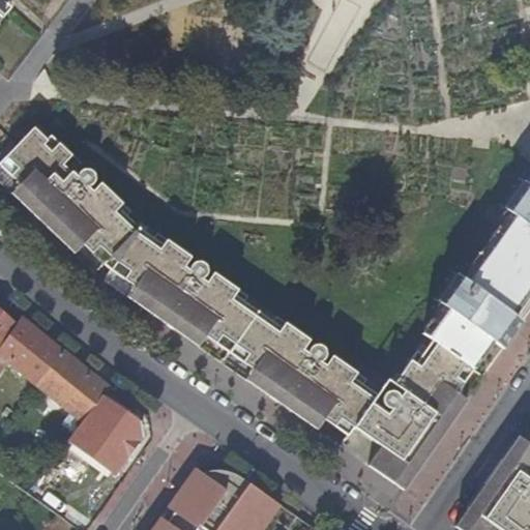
[(0,5),(0,19),(11,6),(5,0),(0,5)]
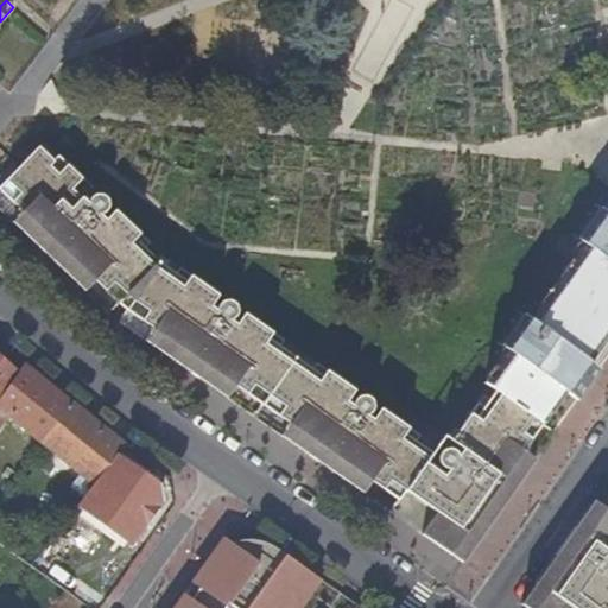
[(432,453),(415,441),(404,434),(409,428),(391,416),(382,428),(371,419),(372,417),(367,413),(368,413),(371,412),(373,410),(374,406),(374,404),(374,401),(373,398),(372,396),(369,394),(367,393),(363,392),(361,393),(359,393),(356,396),(354,397),(353,399),(353,403),(353,404),(347,400),(346,401),(334,393),(343,381),(327,369),(323,375),(312,368),(278,344),(268,337),(272,331),(255,320),(247,331),(235,324),(238,323),(233,320),(233,318),(235,317),(238,315),(239,312),(239,309),(239,306),(238,304),(236,302),(234,299),(232,298),(228,298),(226,298),(223,299),(221,301),(219,303),(217,305),(216,309),(211,305),(210,306),(200,298),(208,286),(191,274),(187,280),(176,273),(160,261),(145,247),(135,238),(140,233),(126,219),(115,229),(106,220),(107,220),(101,214),(102,214),(106,213),(107,211),(109,209),(111,206),(111,203),(111,201),(109,197),(107,196),(105,194),(102,192),(99,192),(96,192),(94,194),(92,196),(89,198),(88,201),(88,202),(83,197),(82,198),(73,189),(83,177),(68,163),(63,169),(54,159),(39,145),(17,170),(0,188),(23,210),(13,221),(37,245),(42,240),(61,259),(67,264),(62,268),(86,291),(96,282),(122,306),(153,329),(145,341),(172,360),(176,354),(196,368),(204,373),(200,379),(227,398),(236,386),(290,424),(282,436),(308,455),(312,450),(334,464),(340,469),(336,475),(363,494),(372,481),(399,500),(405,491),(425,462),(432,453)]
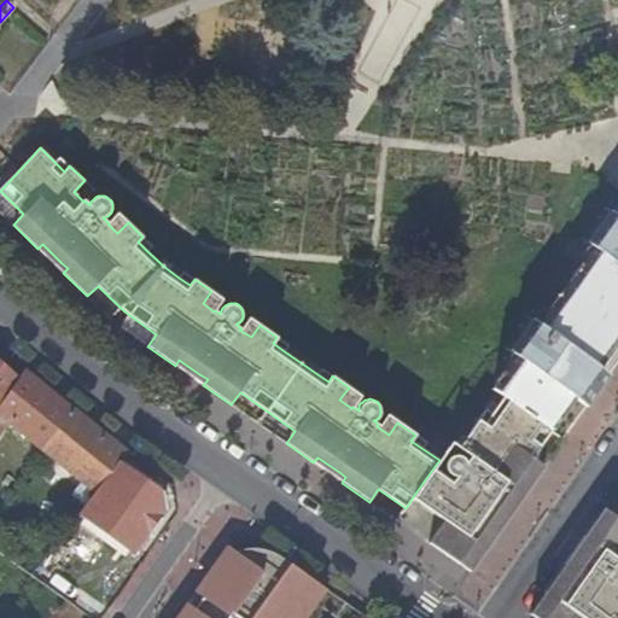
[(64,172),(69,165),(59,157),(54,162),(64,172)]
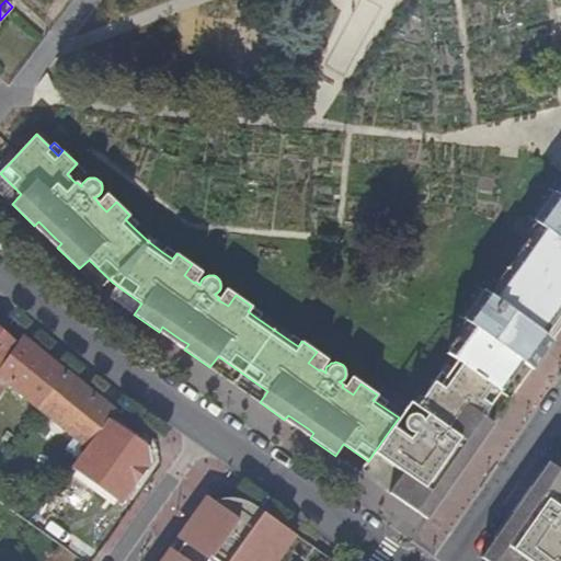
[(458,336),(446,353),(457,362),(500,391),(560,306),(560,178),(560,179),(551,191),(547,189),(541,196),(550,203),(536,221),(527,216),(526,217),(531,220),(522,233),(529,239),(497,282),(491,276),(481,289),(477,286),(470,295),(480,301),(466,321),(456,315),(456,316),(460,319),(451,331),(458,336)]
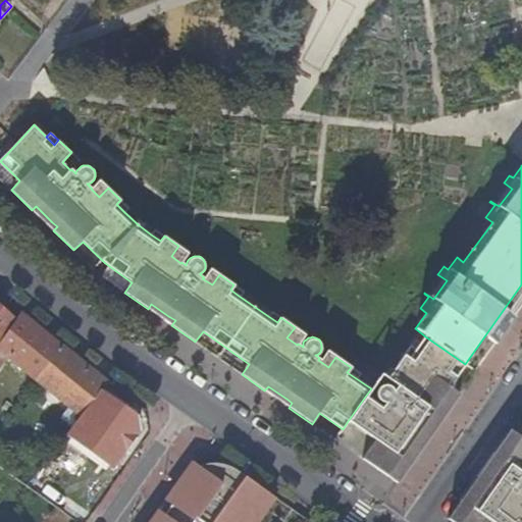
[(99,197),(108,188),(100,179),(92,189),(91,189),(99,197)]
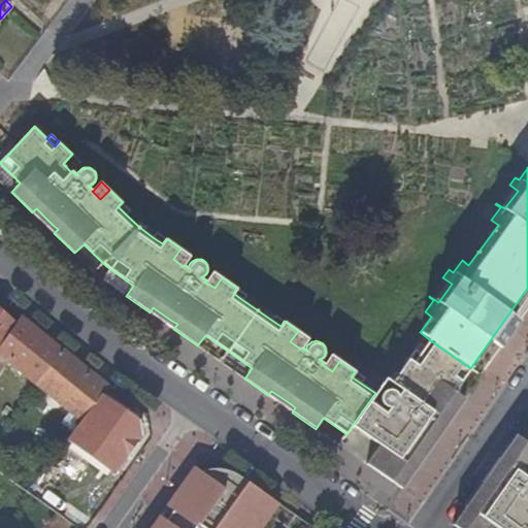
[(130,210),(122,202),(118,206),(126,215),(130,210)]
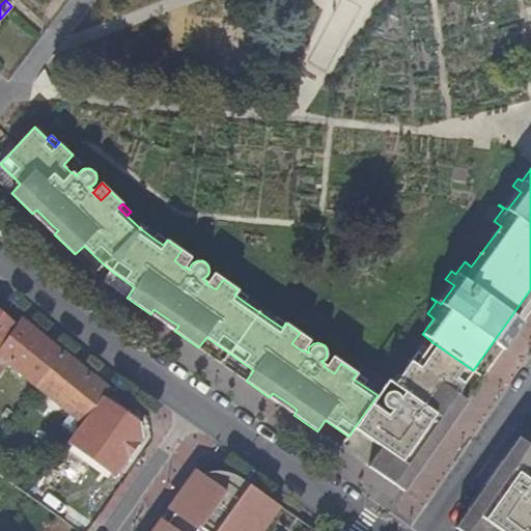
[(36,210),(32,214),(54,234),(58,230),(36,210)]
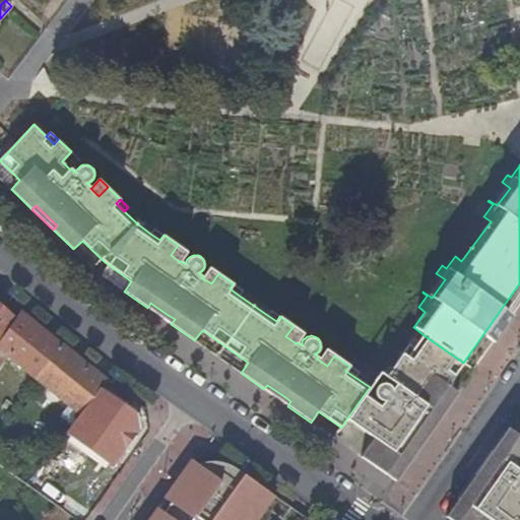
[(159,240),(164,235),(154,229),(150,234),(159,240)]
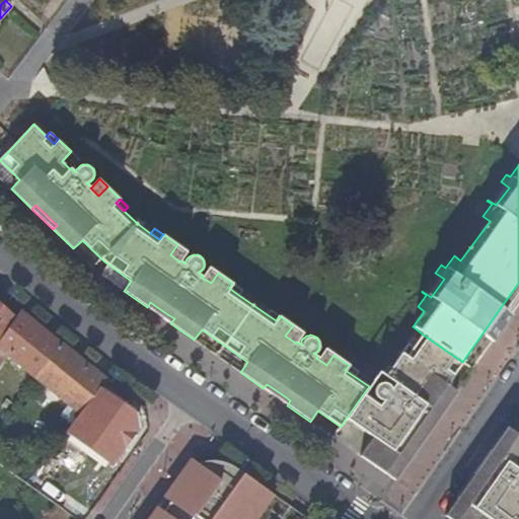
[(187,250),(177,244),(170,254),(179,262),(180,261),(187,250)]
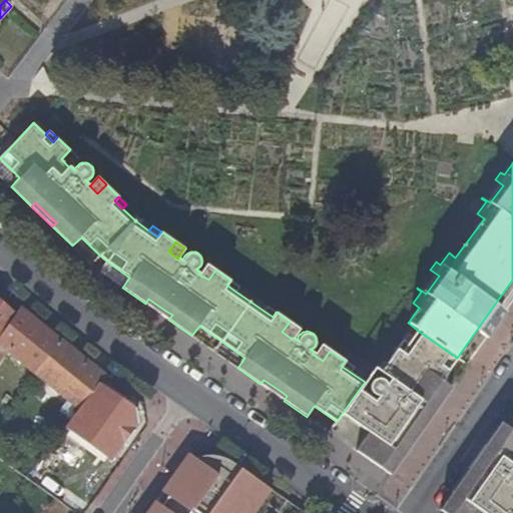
[(208,280),(215,270),(205,264),(200,273),(198,274),(208,280)]
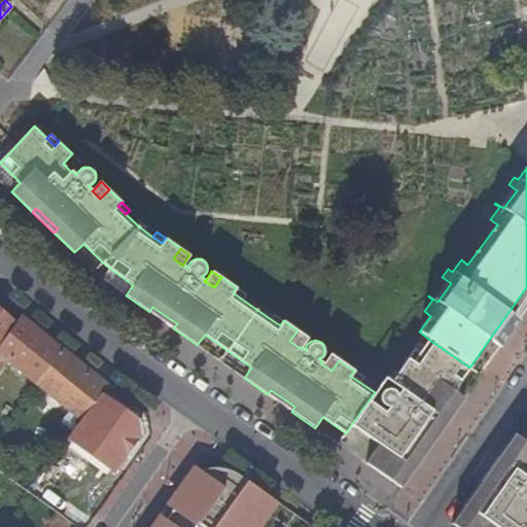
[(245,293),(236,287),(233,292),(241,299),(245,293)]
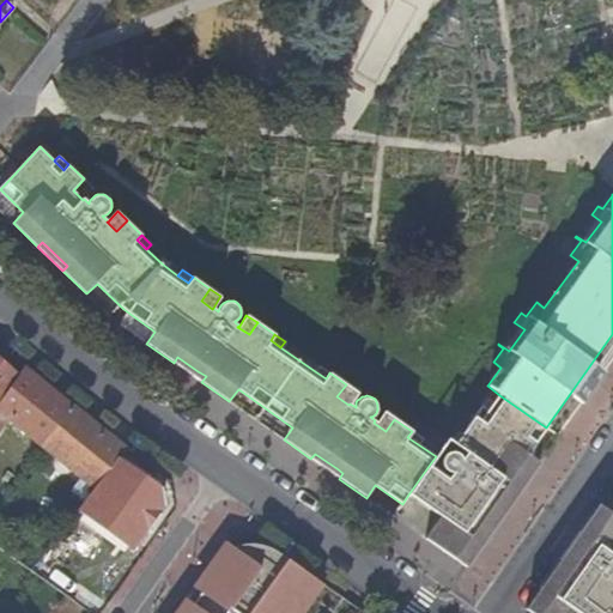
[(0,402),(19,377),(0,356),(0,402)]
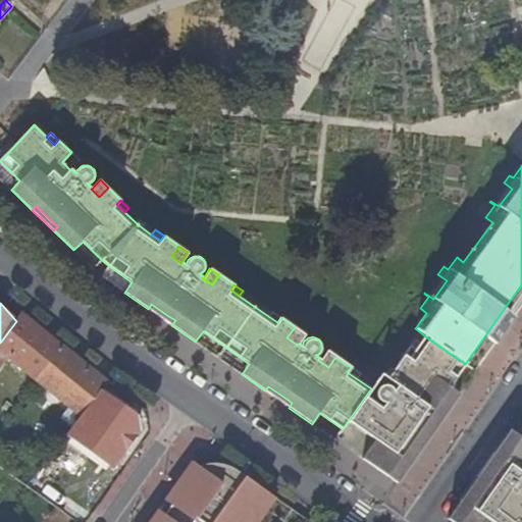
[(151,304),(148,309),(171,325),(175,320),(168,316),(151,304)]
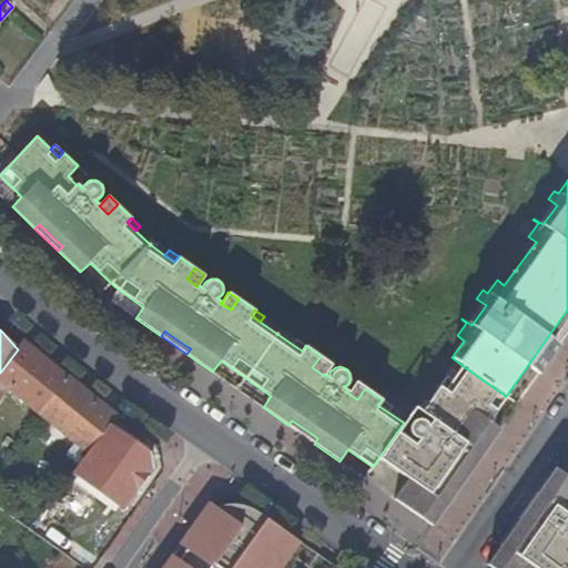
[(302,351),(305,345),(295,338),(292,344),(302,351)]
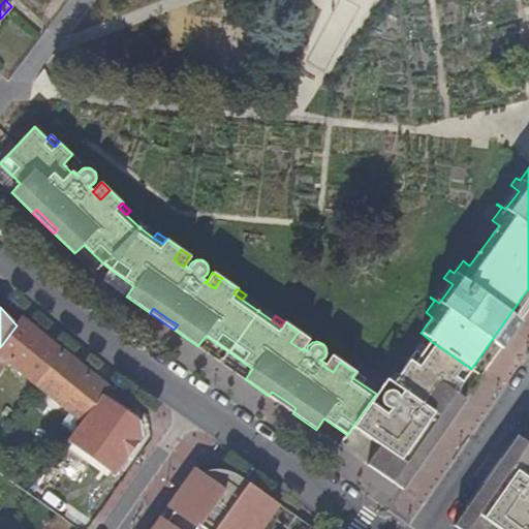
[(0,354),(37,384),(64,350),(36,328),(23,317),(17,325),(0,347),(0,354)]
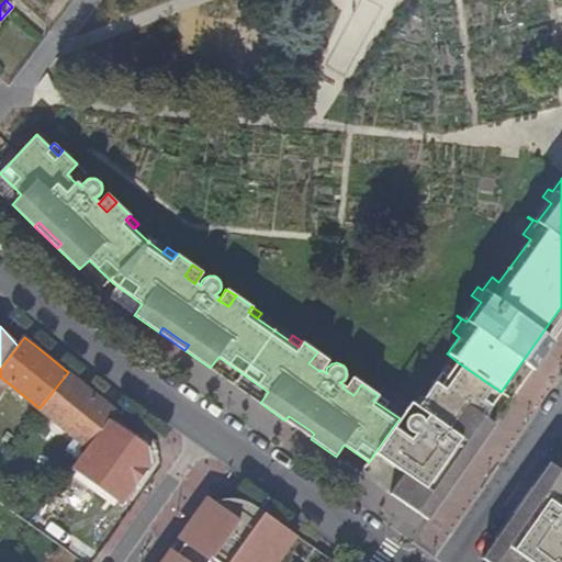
[(328,360),(317,352),(308,363),(319,371),(321,370),(328,360)]
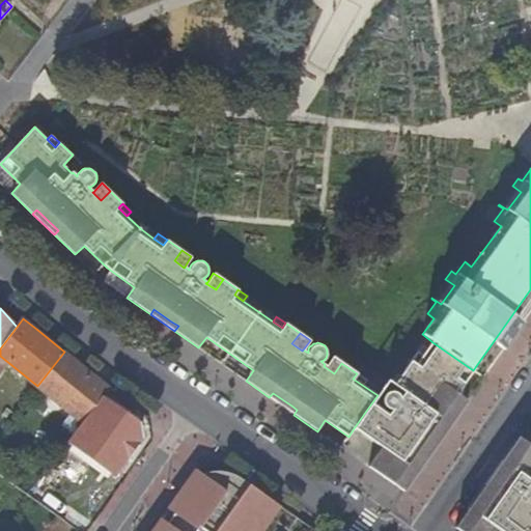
[(456,393),(473,370),(432,342),(423,355),(417,365),(411,360),(400,374),(413,383),(406,392),(404,392),(400,398),(400,397),(399,395),(397,393),(395,392),(392,391),(390,391),(387,392),(385,394),(383,396),(382,398),(382,400),(382,402),(383,404),(384,407),(385,409),(387,410),(389,411),(387,415),(386,414),(368,439),(381,447),(367,467),(392,484),(407,465),(417,472),(432,449),(428,446),(446,421),(450,424),(467,401),(456,393)]
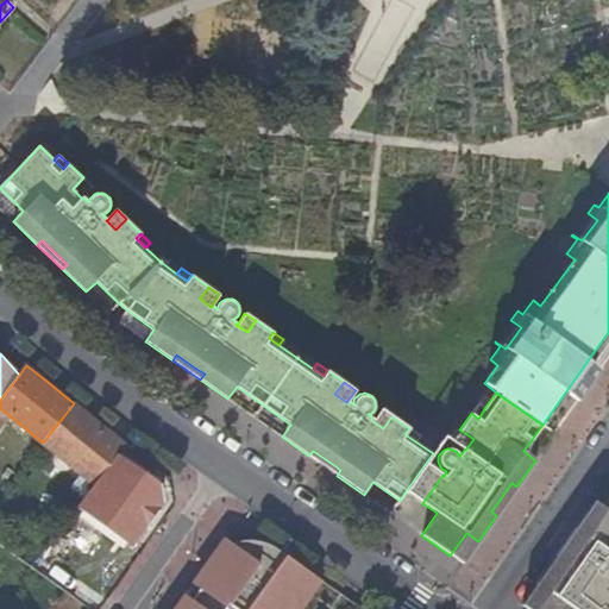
[(478,419),(485,407),(479,402),(471,413),(478,419)]
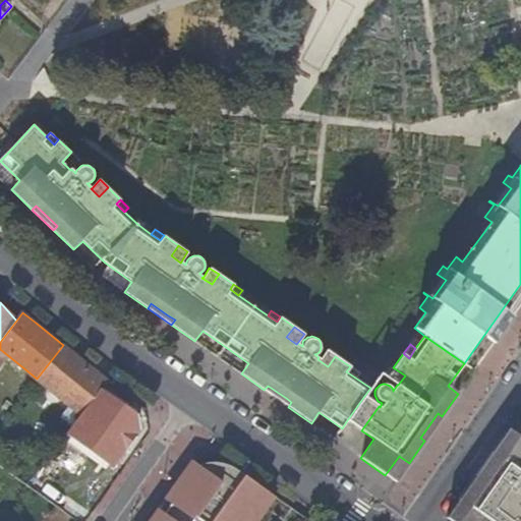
[(73,415),(78,419),(105,386),(109,381),(63,345),(37,379),(77,410),(73,415)]
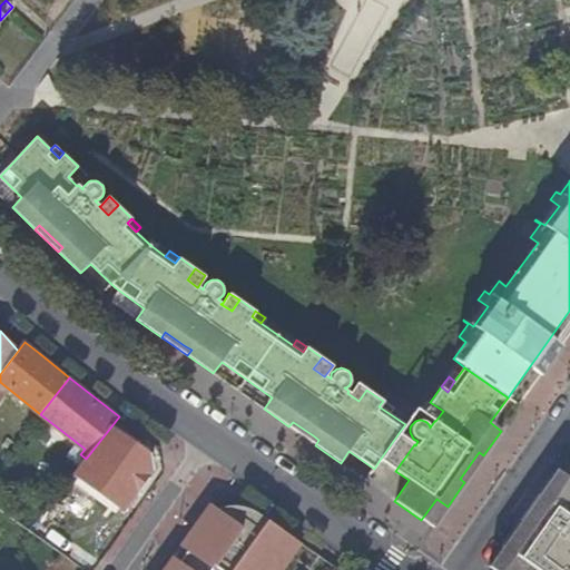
[(359,401),(366,390),(355,382),(349,391),(347,393),(359,401)]
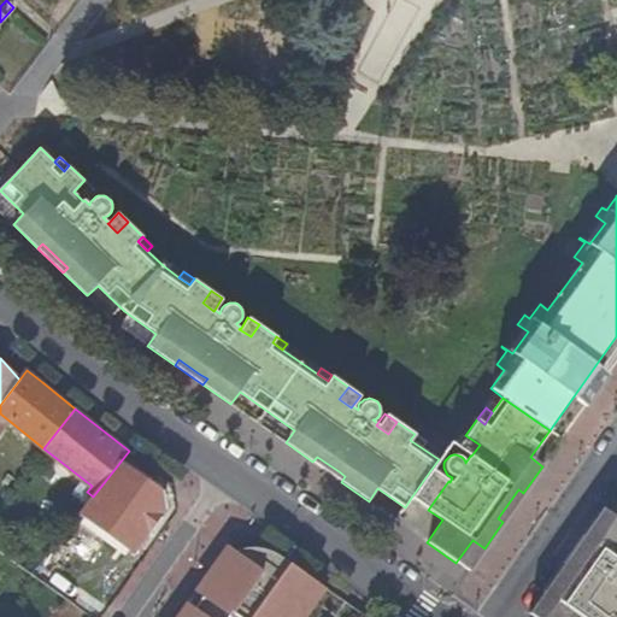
[(424,441),(415,434),(410,440),(421,447),(424,441)]
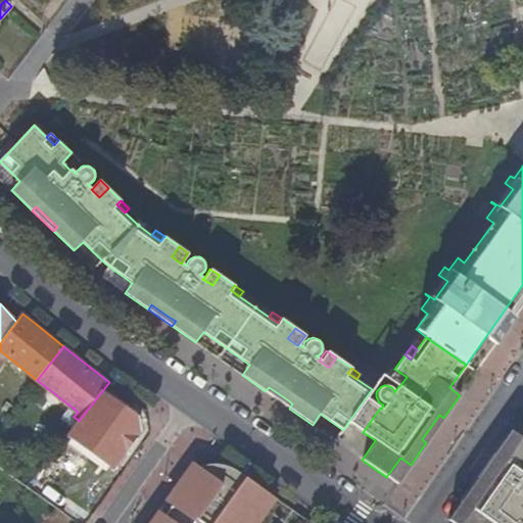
[(407,377),(394,369),(388,378),(398,386),(399,386),(407,377)]
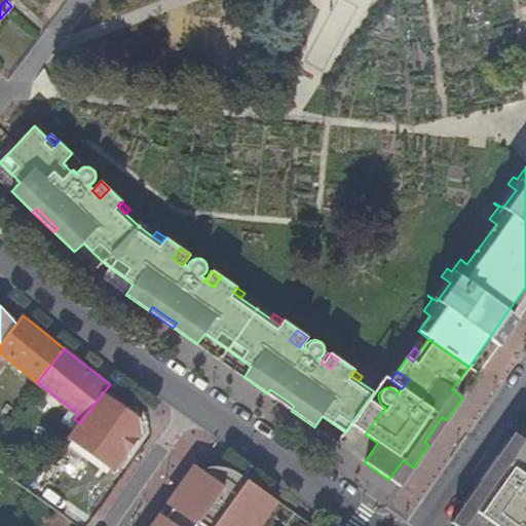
[(139,413),(106,389),(79,423),(113,448),(139,413)]
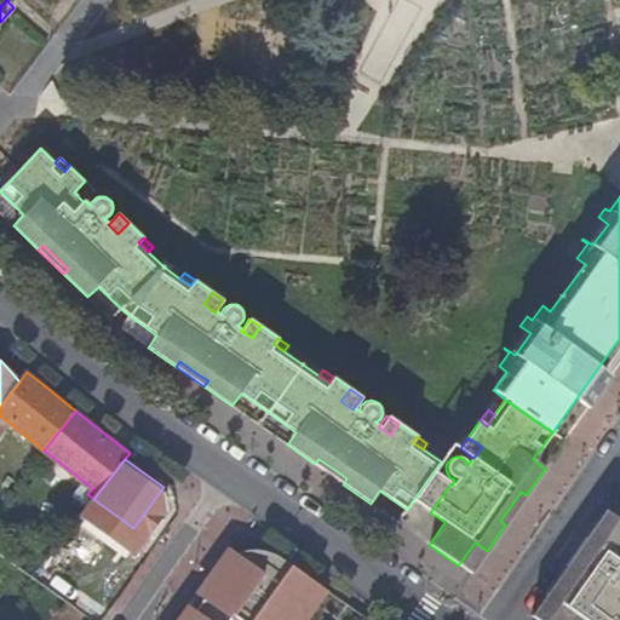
[(319,459),(314,464),(343,484),(346,478),(340,474),(319,459)]
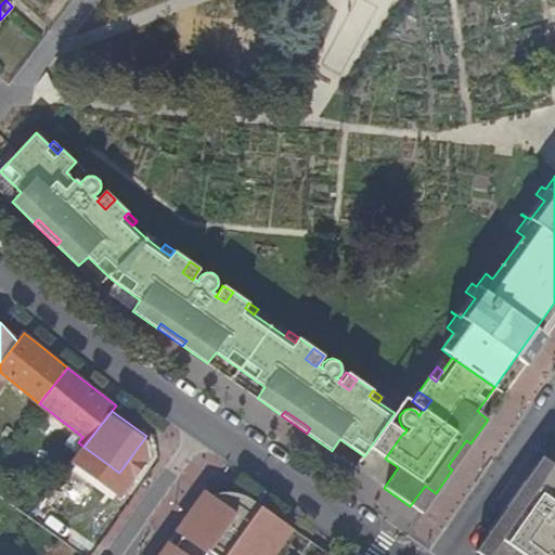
[(403,433),(388,422),(370,448),(385,459),(403,433)]
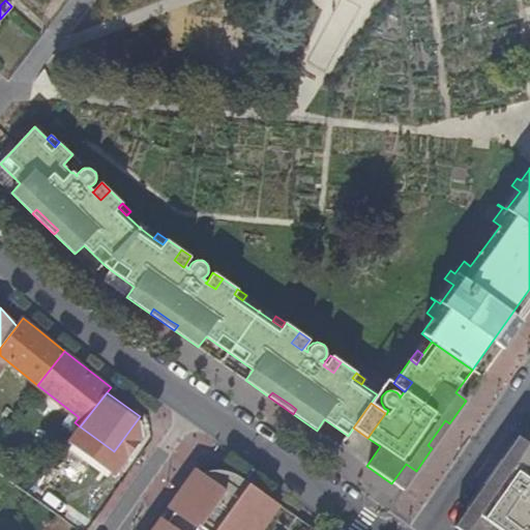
[(428,445),(432,448),(449,423),(445,420),(428,445)]
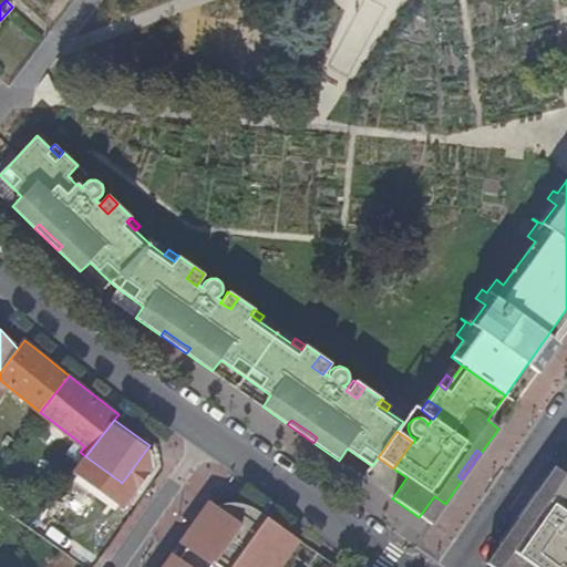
[(566,474),(566,476),(553,467),(536,493),(542,496),(524,523),(517,518),(500,544),(512,552),(501,566),(562,566),(566,559),(566,474)]
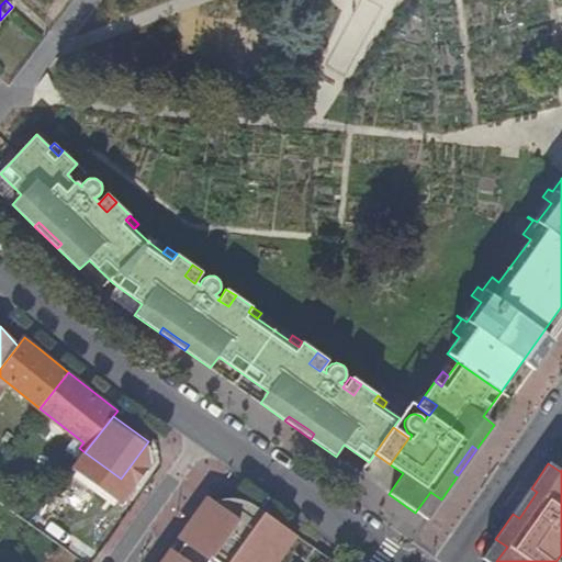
[(537,492),(531,489),(513,514),(519,518),(537,492)]
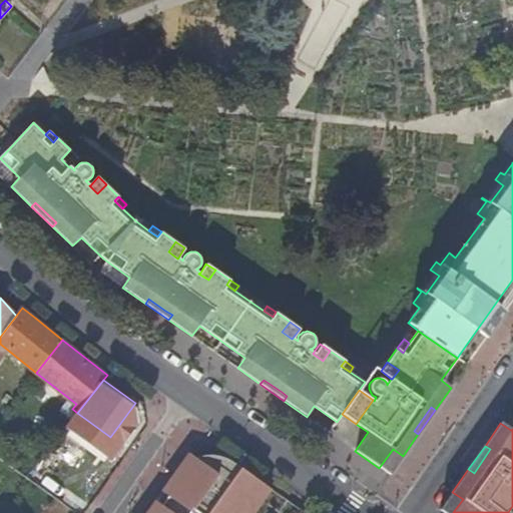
[(164,505),(159,501),(150,512),(253,512),(272,489),(233,463),(233,462),(228,459),(220,457),(214,457),(208,457),(204,458),(199,460),(192,455),(165,492),(171,496),(164,505)]
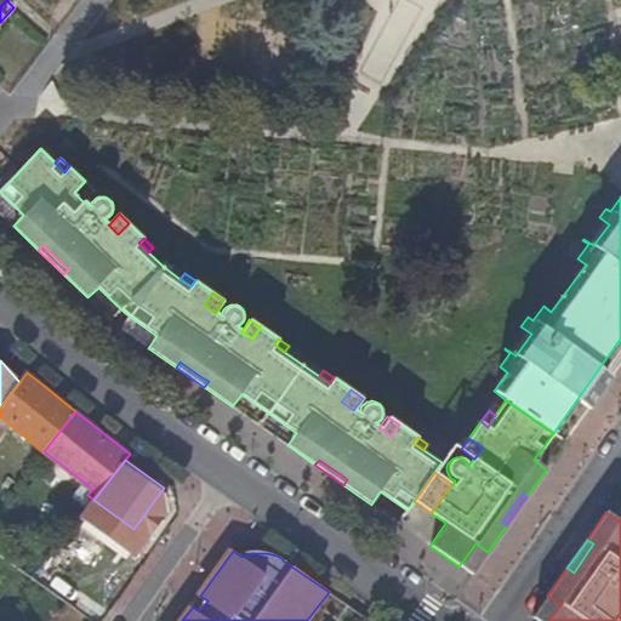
[(200,596),(193,607),(199,611),(208,600),(200,596)]
